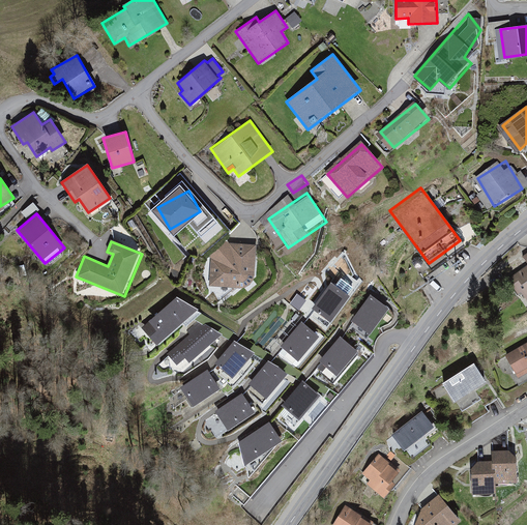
[(258,245),(228,241),(210,255),(212,285),(239,289),(250,288),(258,280),(258,245)]
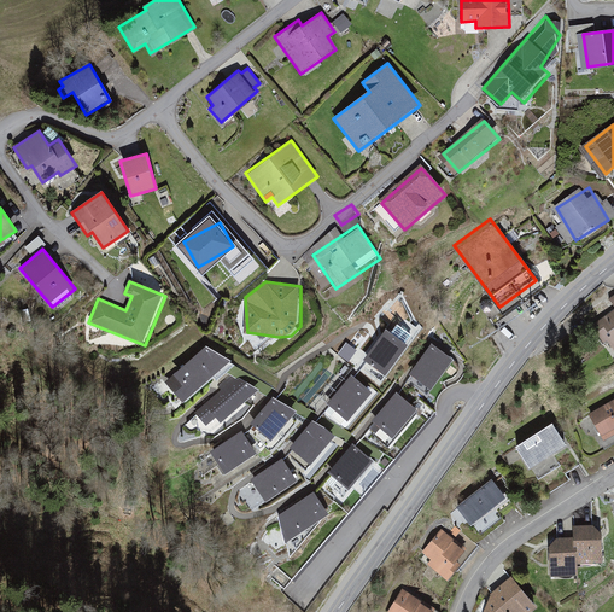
[(613,303),(590,321),(600,336),(604,333),(613,347),(613,345),(613,287),(607,293),(613,303)]
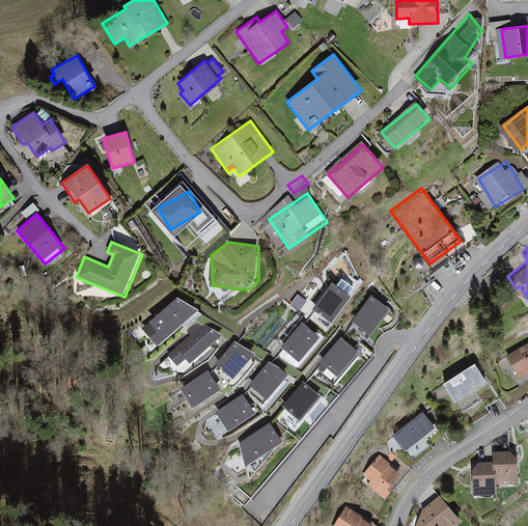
[(354,276),(345,270),(338,274),(332,283),(329,281),(312,304),(313,305),(309,311),(322,321),(344,293),(343,292),(354,276)]
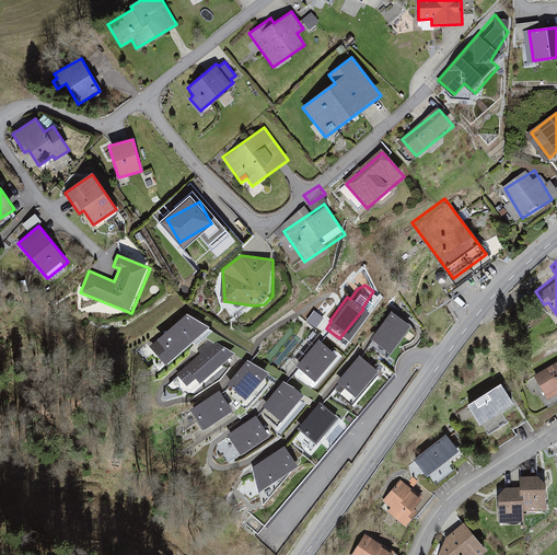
[(389,310),(367,340),(382,351),(404,321),(389,310)]
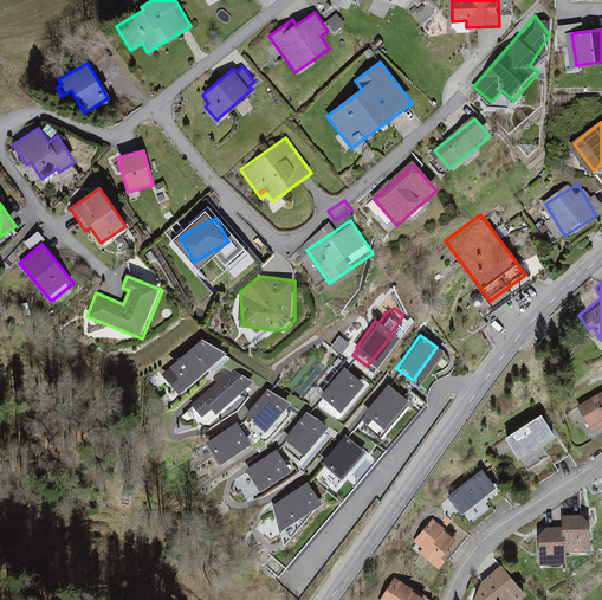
[(199,336),(162,369),(167,376),(172,372),(180,381),(206,359),(212,366),(226,353),(199,336)]
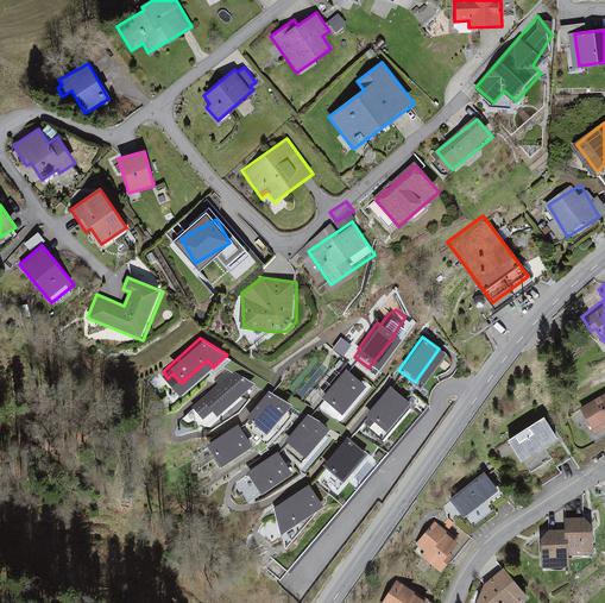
[(214,378),(190,400),(203,414),(213,407),(214,407),(235,388),(232,382),(238,377),(241,379),(244,376),(224,364),(210,375),(214,378)]
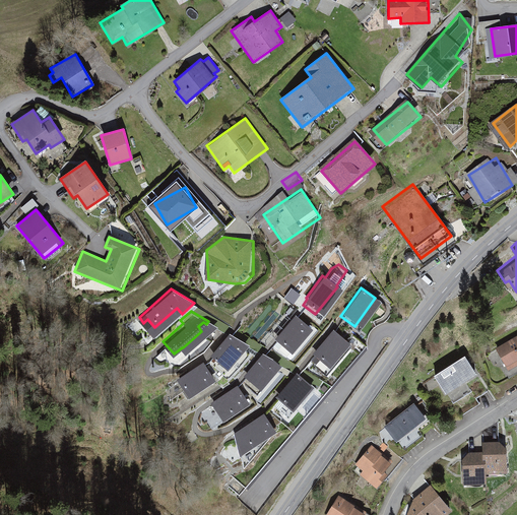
[(294,314),(270,340),(283,352),(307,325),(294,314)]
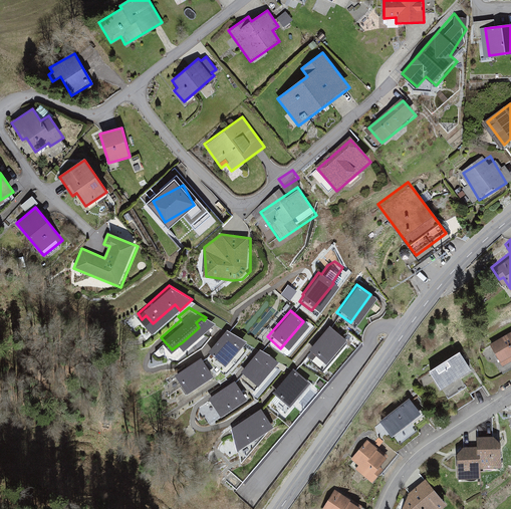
[(327,324),(304,350),(320,364),(343,338),(327,324)]
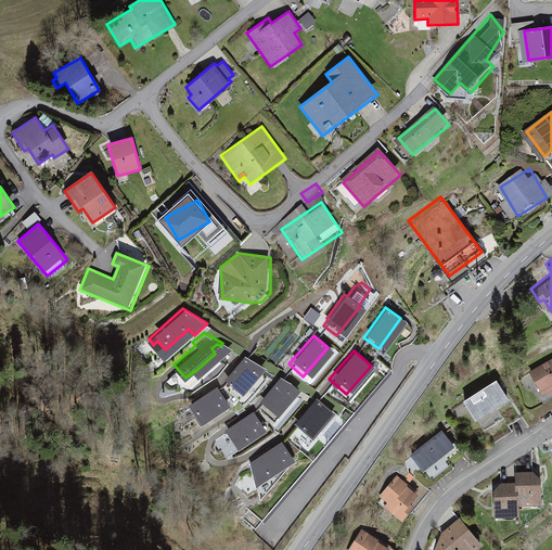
[(551,383),(551,354),(527,370),(540,391),(551,383)]
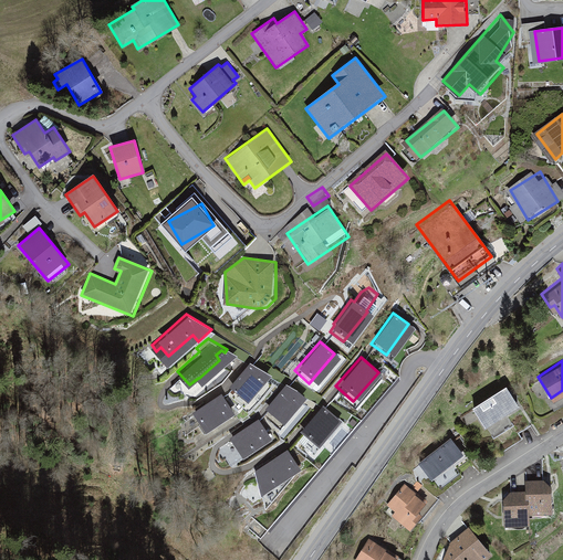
[(230,383),(225,389),(239,401),(264,371),(248,361),(229,382),(230,383)]
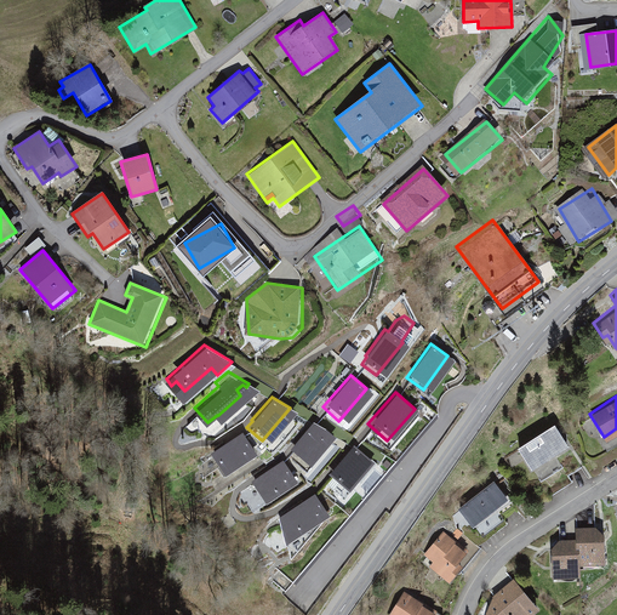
[(321,426),(312,420),(291,444),(292,444),(286,451),(302,463),(329,432),(321,426)]
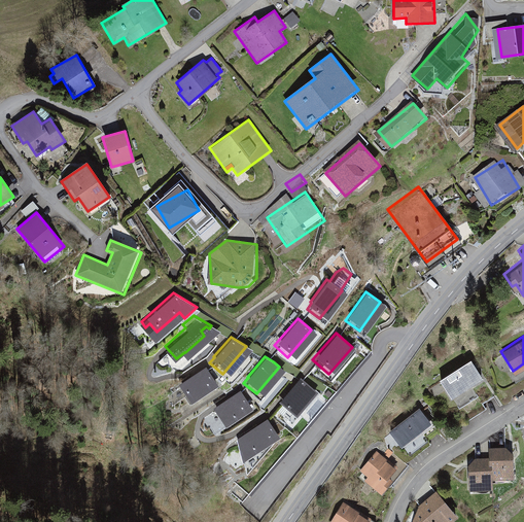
[(469,358),(437,380),(450,399),(482,379),(469,358)]
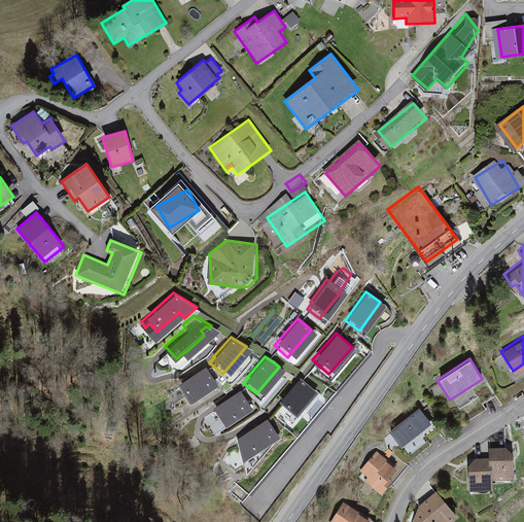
[(278,370),(288,376),(291,371),(281,364),(278,370)]
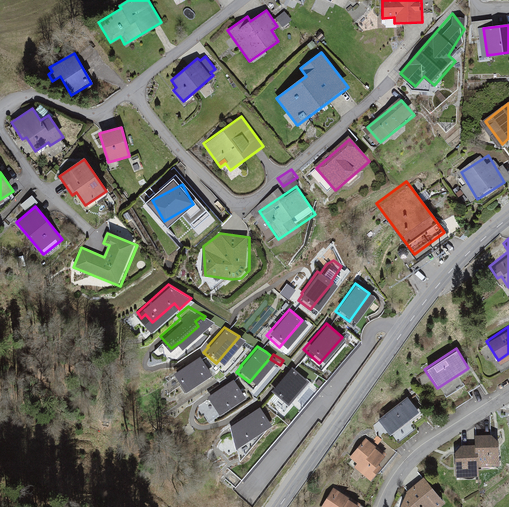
[(197,355),(174,370),(184,385),(207,370),(197,355)]
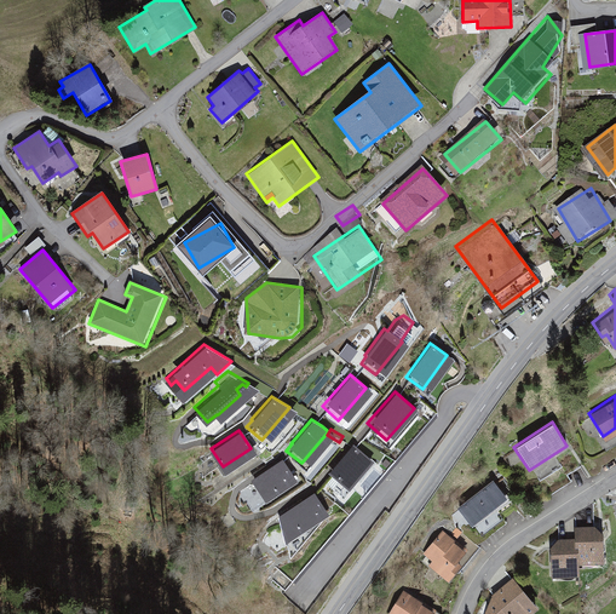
[(350,443),(323,475),(339,488),(367,457),(350,443)]
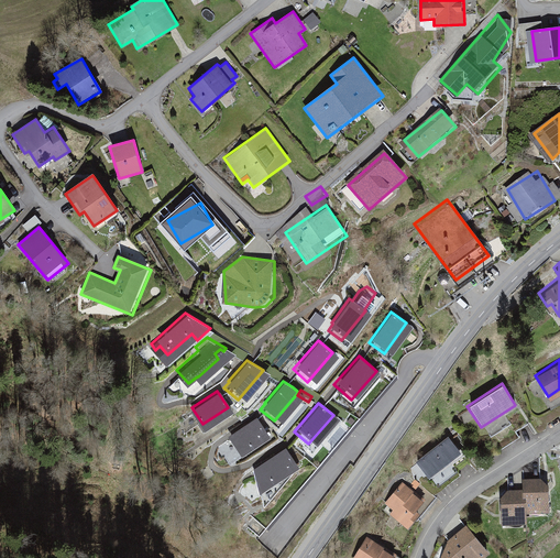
[(253,416),(228,433),(239,449),(264,431),(253,416)]
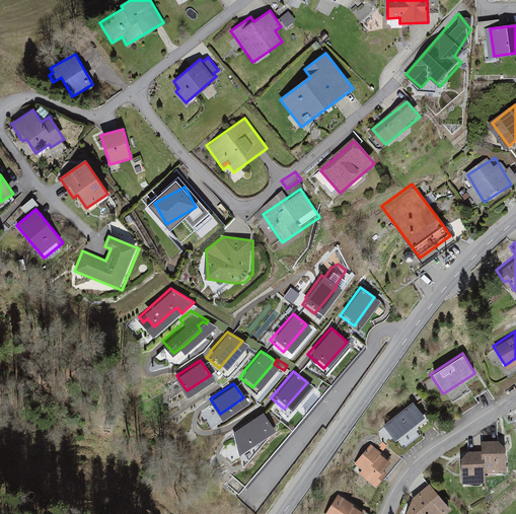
[(424,414),(411,397),(381,422),(394,437),(424,414)]
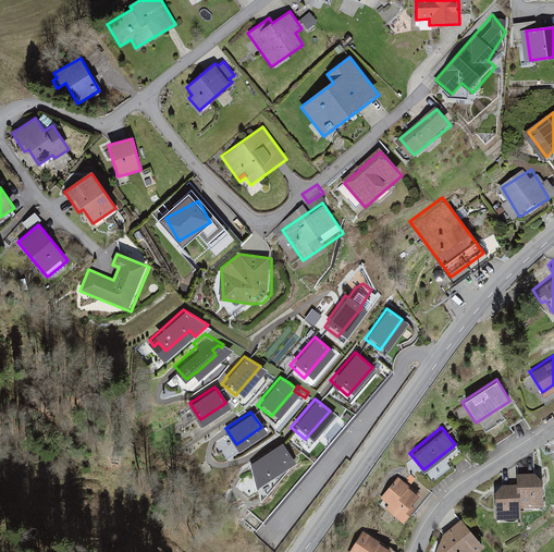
[(280,441),(249,461),(257,493),(285,460),(290,457),(280,441)]
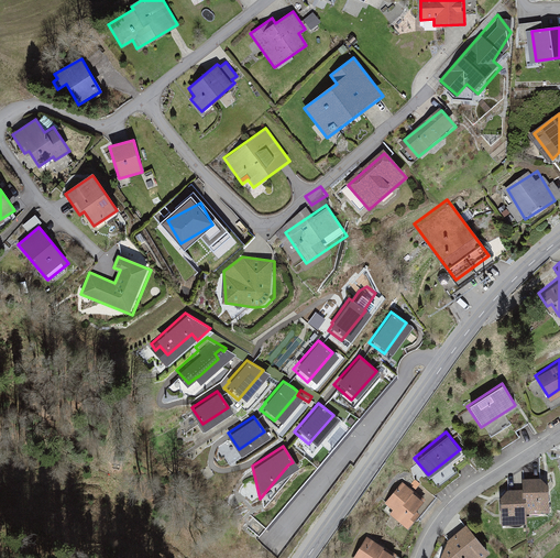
[(399,478),(382,499),(408,521),(426,501),(399,478)]
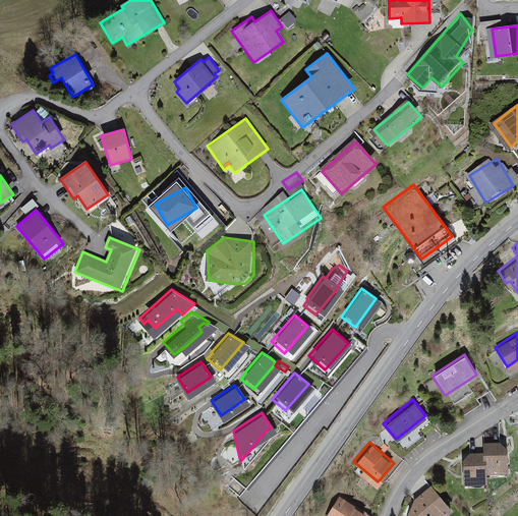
[(462,463),(464,484),(488,485),(488,476),(510,475),(511,455),(503,443),(484,444),(483,454),(470,453),(463,460),(462,463)]
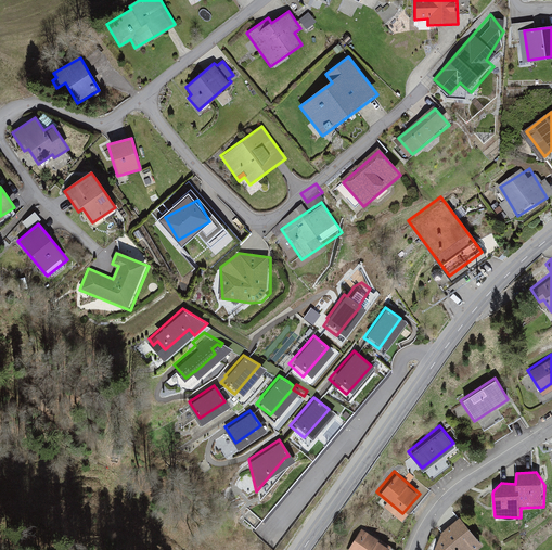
[(470,528),(458,517),(440,532),(440,534),(435,549),(434,549),(476,549),(483,545),(470,528)]
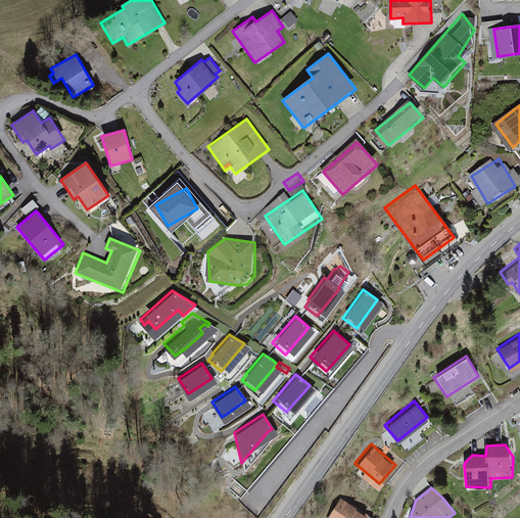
[(367,517),(370,514),(337,493),(324,515),(329,517),(367,517)]
